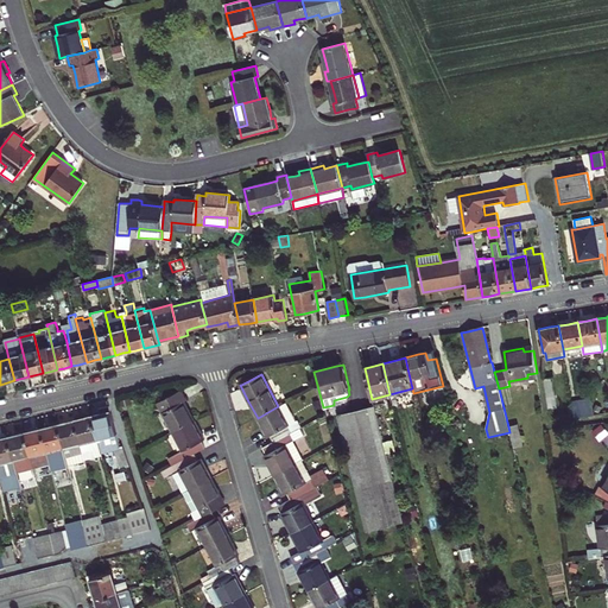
[(238,379),(241,385),(248,381),(246,375),(238,379)]
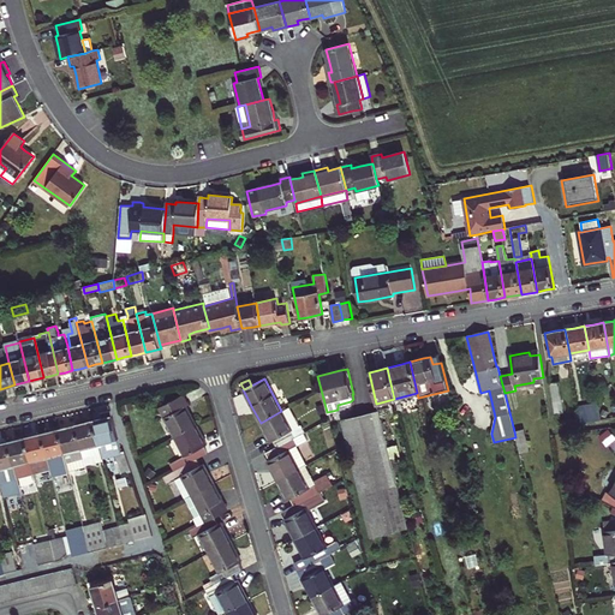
[(560,383),(550,384),(554,402),(562,401),(560,383)]
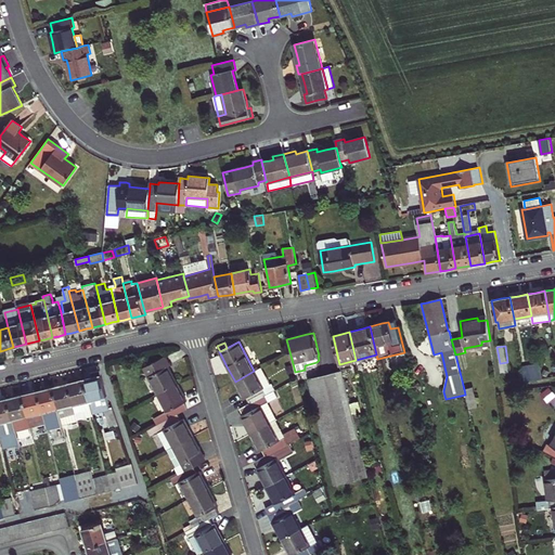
[(158,394),(177,384),(171,372),(168,366),(170,365),(166,356),(144,368),(158,394)]
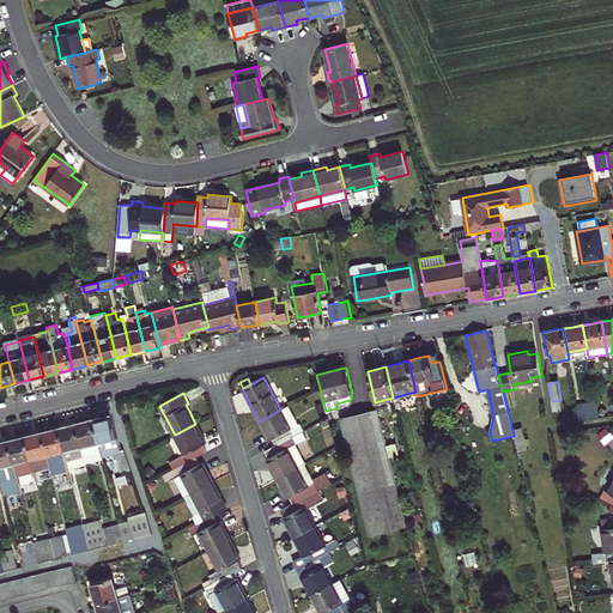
[(560,400),(552,401),(553,413),(562,411),(560,400)]
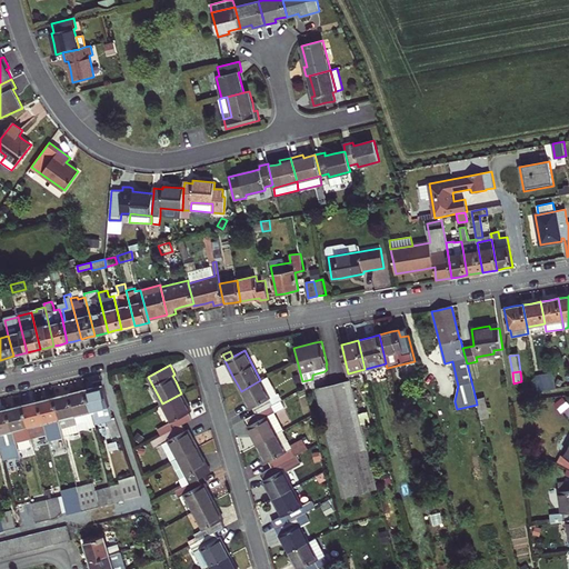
[(538,391),(556,388),(553,372),(535,376),(538,391)]
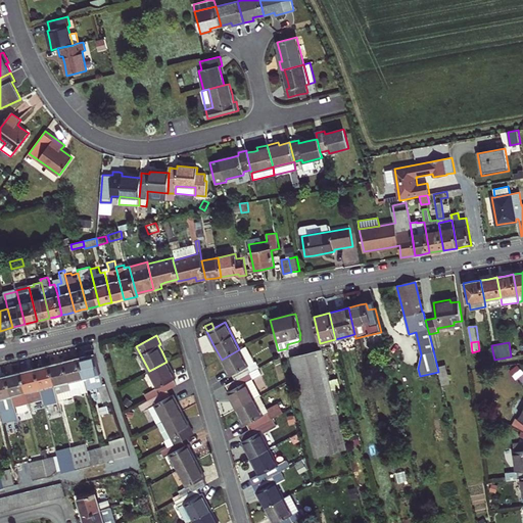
[(248,366),(253,363),(245,346),(239,349),(248,366)]
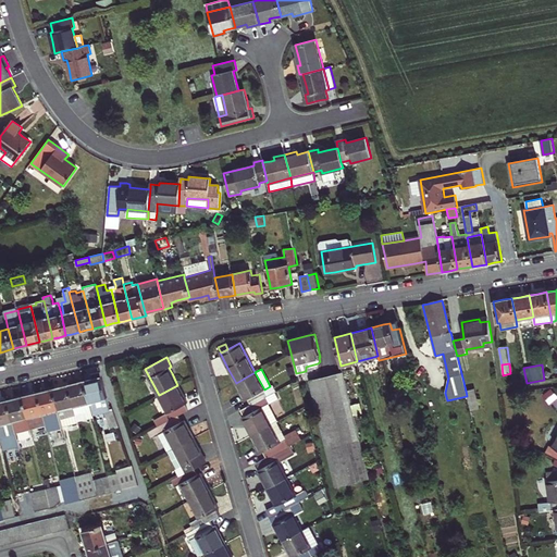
[(110,409),(101,371),(91,374),(93,379),(90,380),(85,381),(93,413),(104,410),(111,430),(119,426),(112,409),(110,409)]
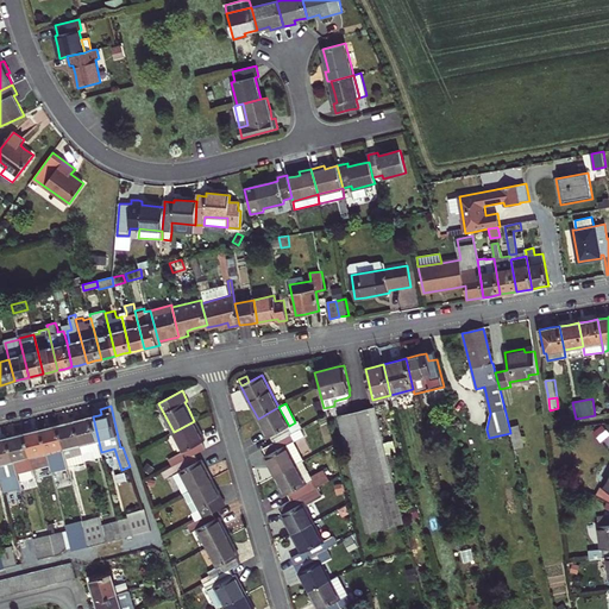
[(289,426),(278,407),(258,419),(265,432),(268,438),(270,437),(274,444),(301,428),(297,421),(295,422),(289,426)]
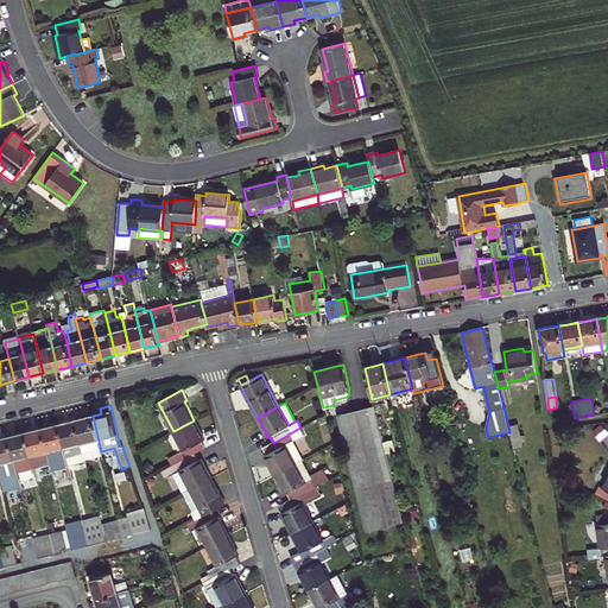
[(404,521),(374,406),(339,415),(368,530),(404,521)]
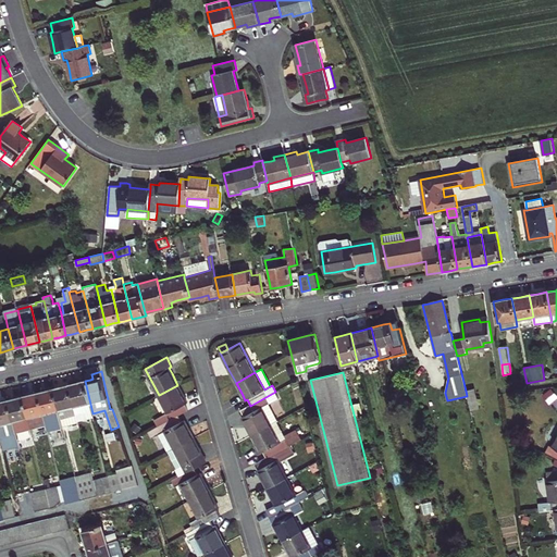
[(69,385),(78,421),(94,417),(93,413),(85,381),(76,383),(69,385)]
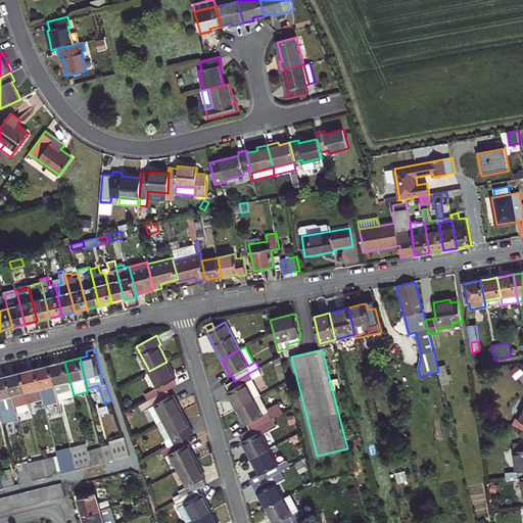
[(74,395),(64,362),(56,364),(50,365),(59,400),(74,396),(74,395)]
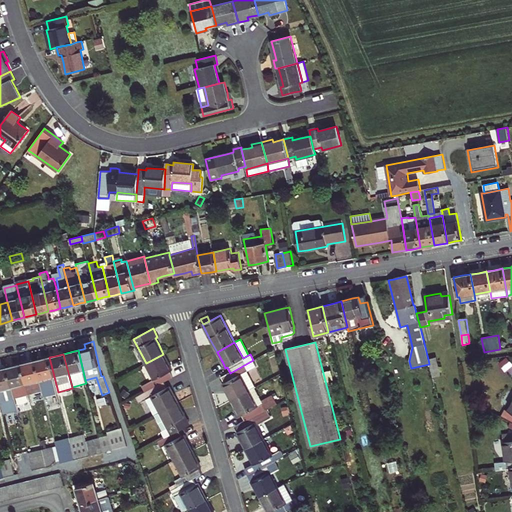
[(163,354),(146,363),(154,379),(142,386),(145,392),(164,382),(173,377),(170,371),(172,370),(168,363),(163,354)]
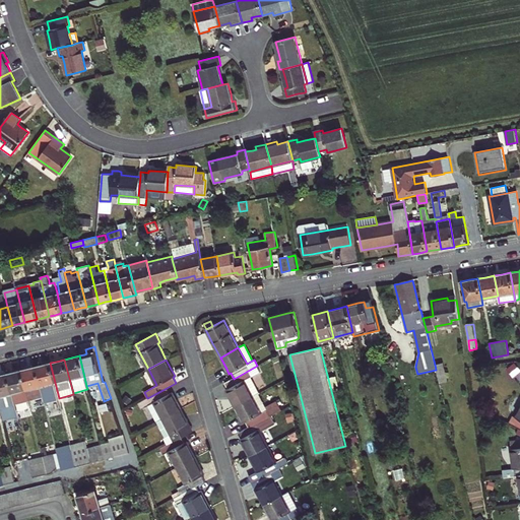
[(59,399),(59,398),(50,363),(43,365),(36,367),(44,396),(45,403),(59,399)]
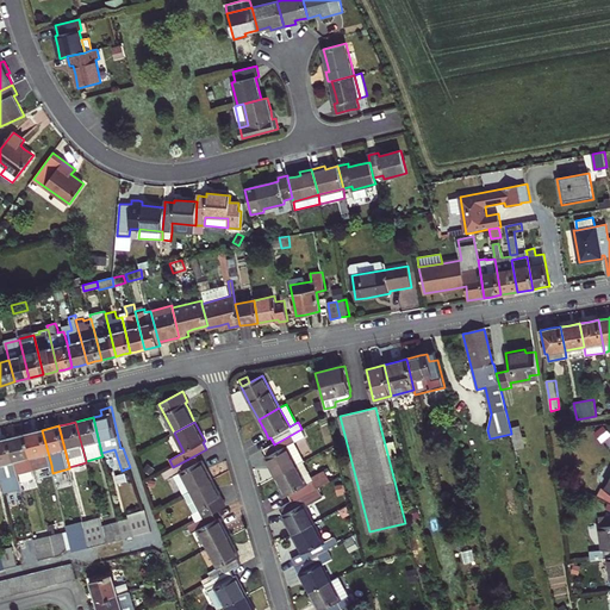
[(520,425),(510,428),(511,434),(515,446),(524,443),(520,425)]
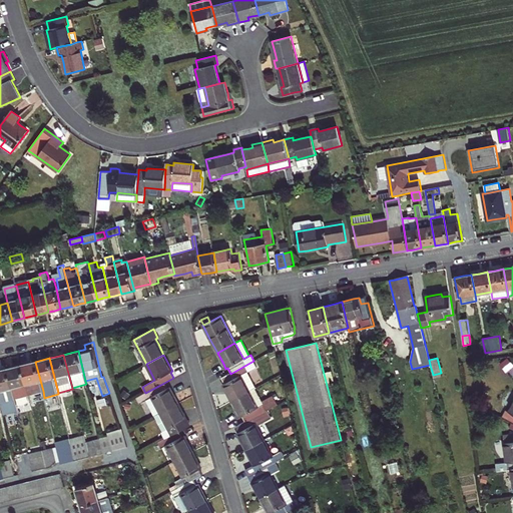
[(507,371),(512,365),(507,359),(501,365),(507,371)]
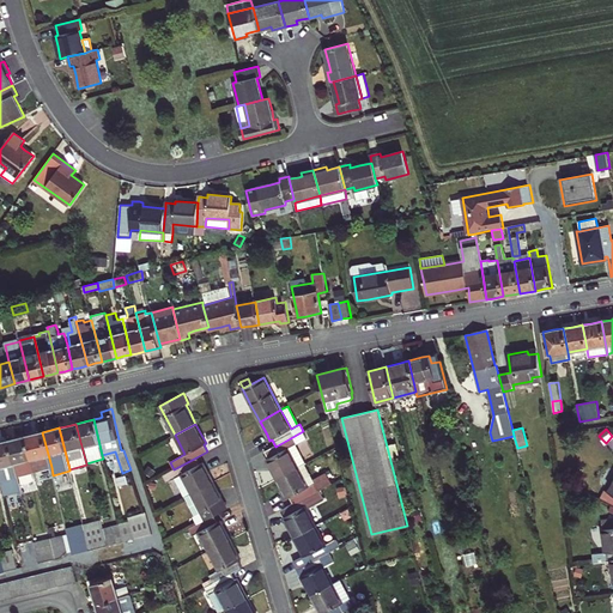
[(271,467),(277,479),(305,463),(296,445),(307,438),(303,431),(275,447),(266,451),(269,459),(267,460),(271,467)]
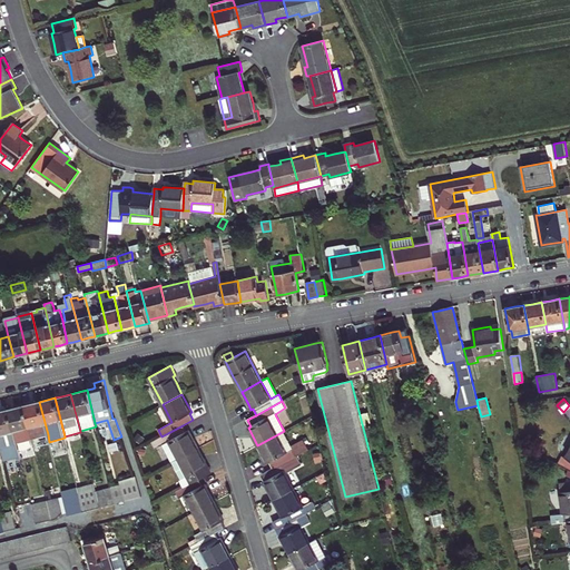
[(31,439),(48,434),(39,402),(30,404),(23,405),(31,439)]
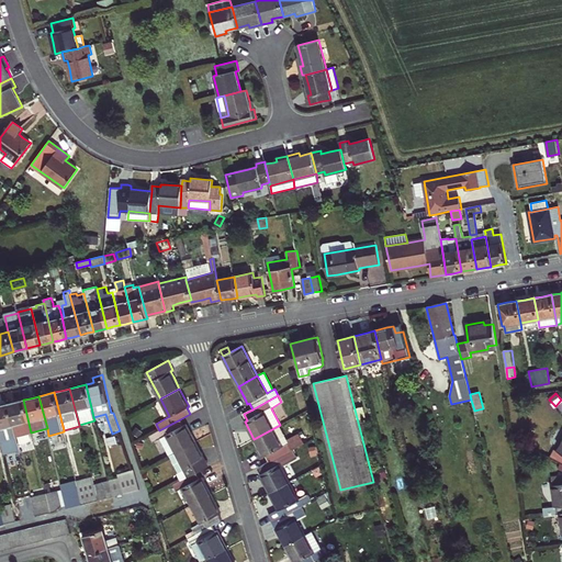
[(15,402),(8,404),(15,436),(31,433),(23,400),(15,402)]
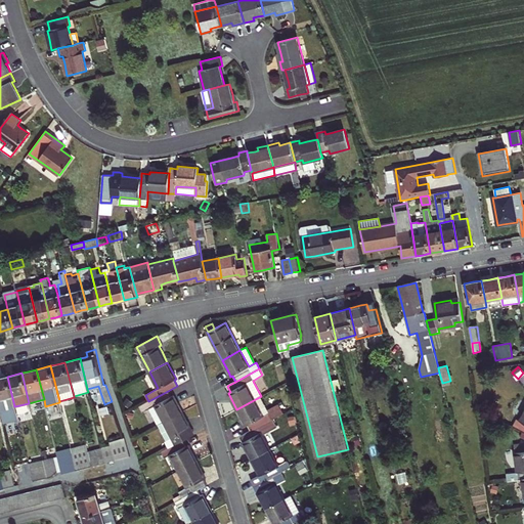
[(0,378),(0,409),(1,415),(3,423),(17,420),(14,406),(7,377),(0,378)]
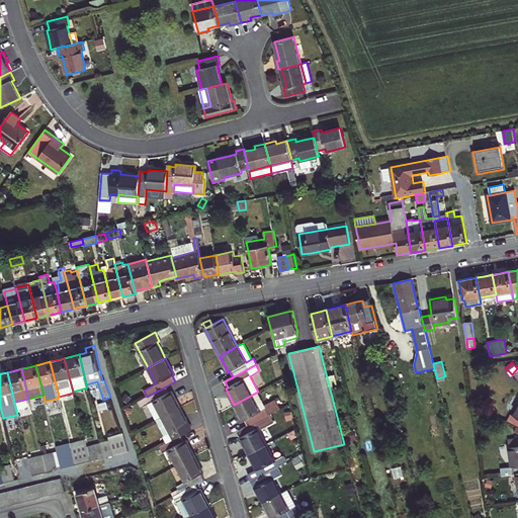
[(169,392),(166,386),(147,397),(139,401),(142,407),(154,401),(162,417),(180,407),(173,396),(171,391),(169,392)]
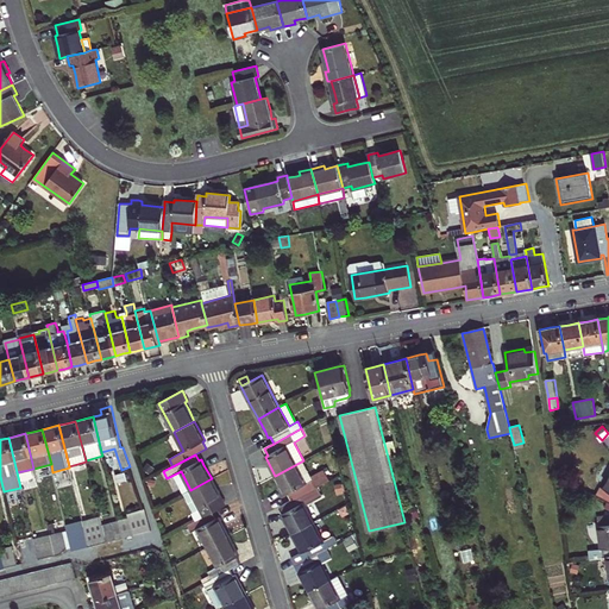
[(303,460),(275,476),(283,491),(286,495),(288,494),(292,501),(316,488),(330,481),(324,470),(312,476),(303,460)]
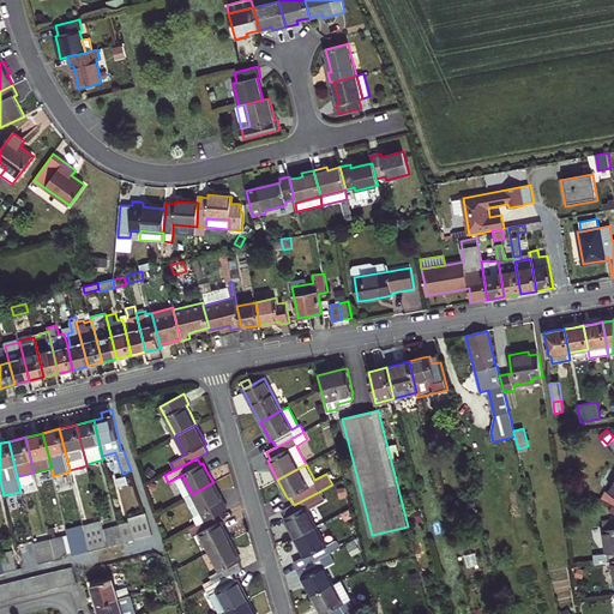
[(151,477),(156,473),(150,468),(145,473),(151,477)]
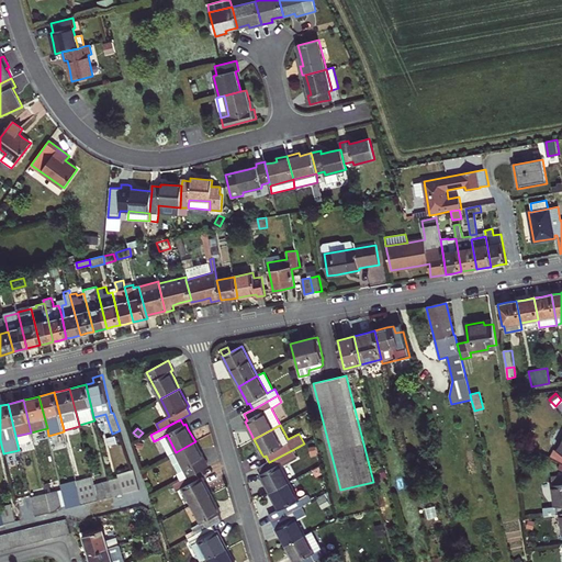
[(201,453),(195,441),(176,452),(169,456),(179,473),(177,473),(181,481),(195,472),(205,467),(202,461),(204,460),(201,453)]
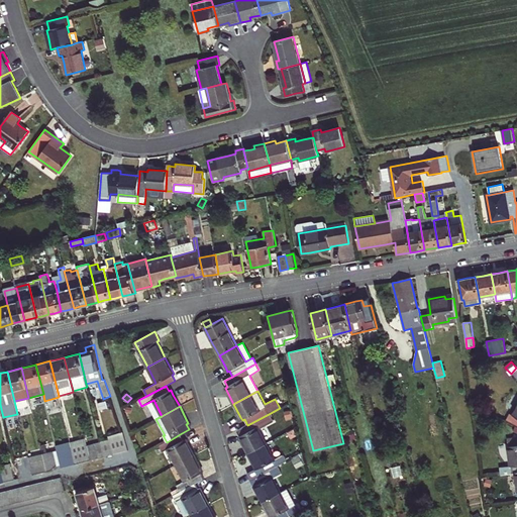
[(506,421),(516,426),(516,408),(513,415),(510,414),(506,421)]
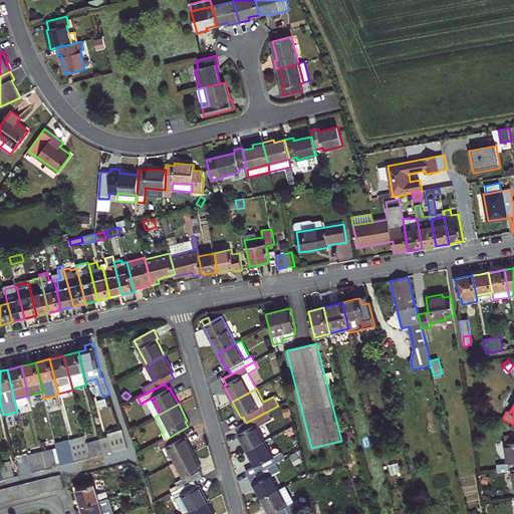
[(243,445),(247,451),(264,441),(257,428),(271,420),(267,412),(246,423),(237,428),(240,433),(238,435),(243,445)]
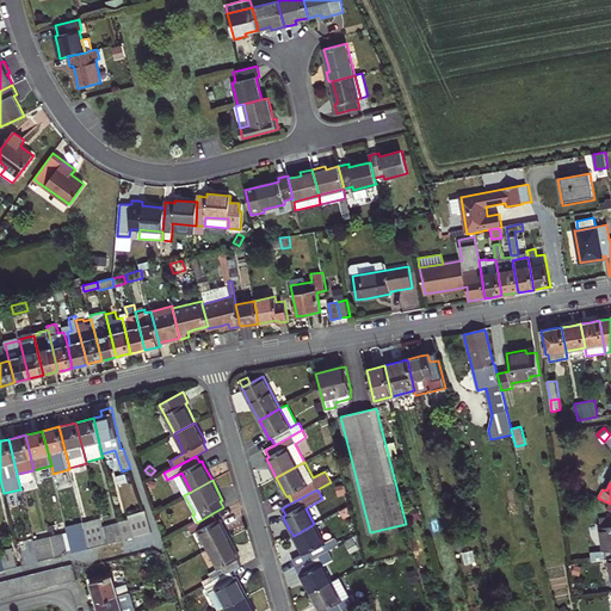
[(568,510),(576,505),(572,497),(563,501),(568,510)]
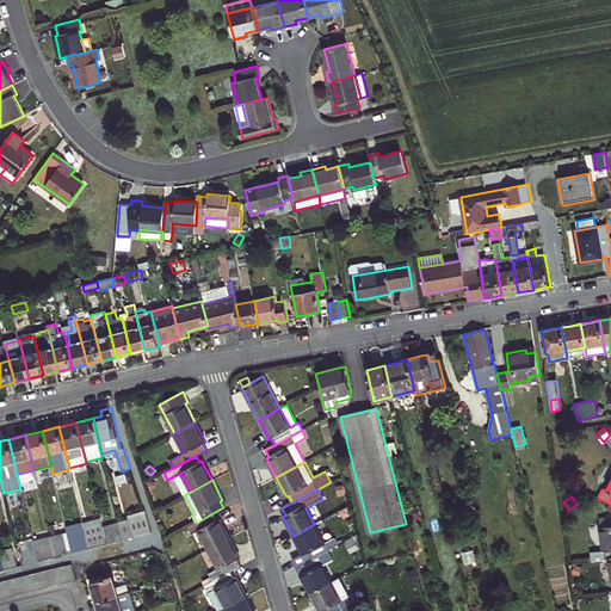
[(130,518),(135,536),(152,532),(146,513),(130,518)]
